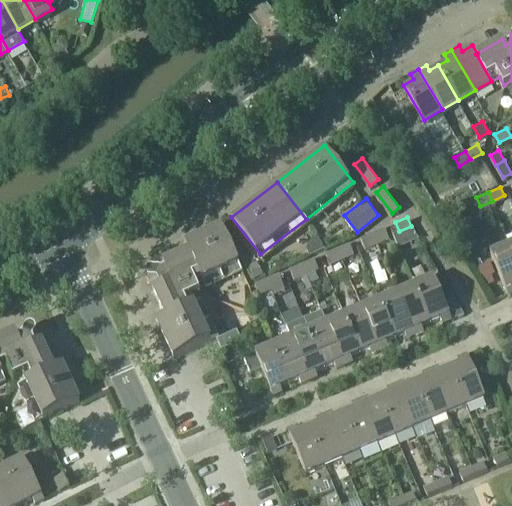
[(203,276),(202,277),(204,282),(223,274),(242,265),(222,223),(203,231),(185,240),(189,249),(190,248),(203,276)]
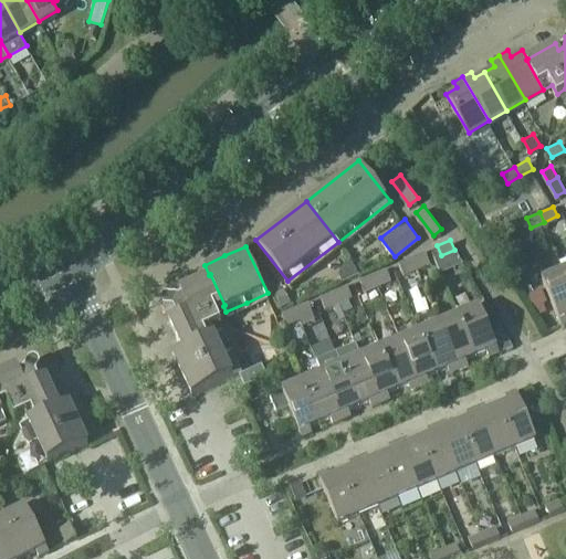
[(426,250),(412,256),(416,266),(430,260),(426,250)]
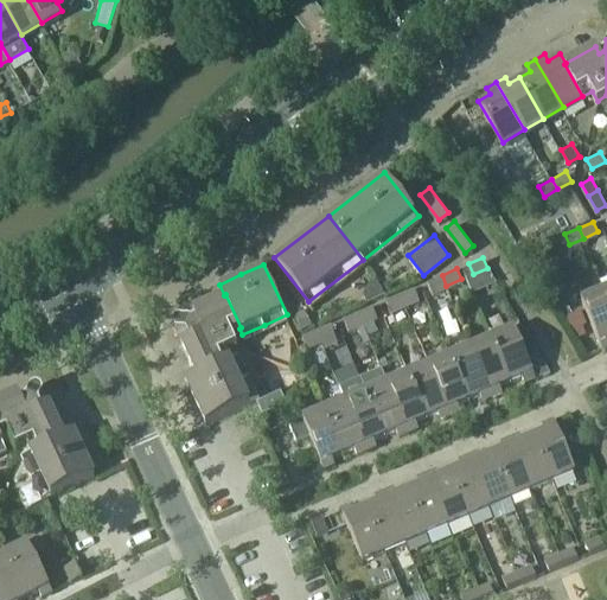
[(433,292),(446,286),(442,275),(428,281),(433,292)]
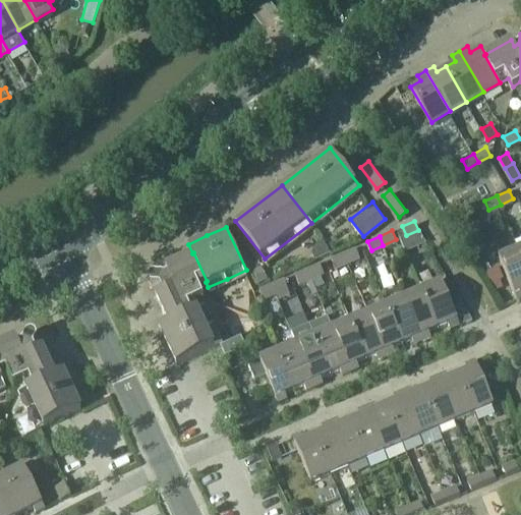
[(520,252),(518,245),(498,253),(517,297),(520,295),(520,252)]
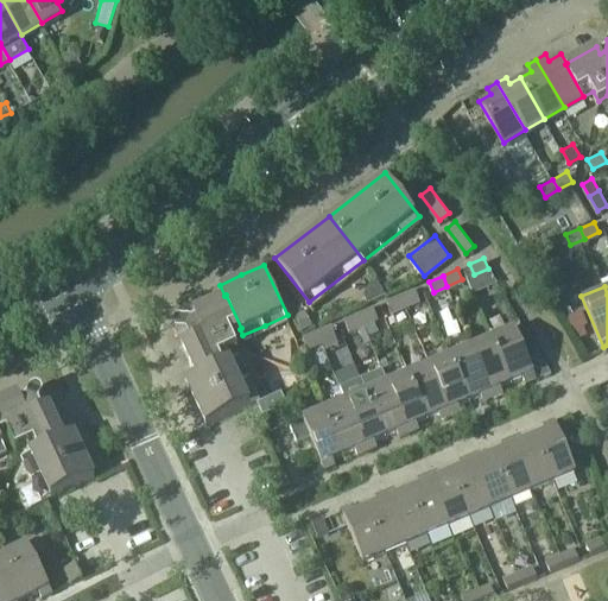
[(416,288),(401,293),(406,304),(420,297),(416,288)]
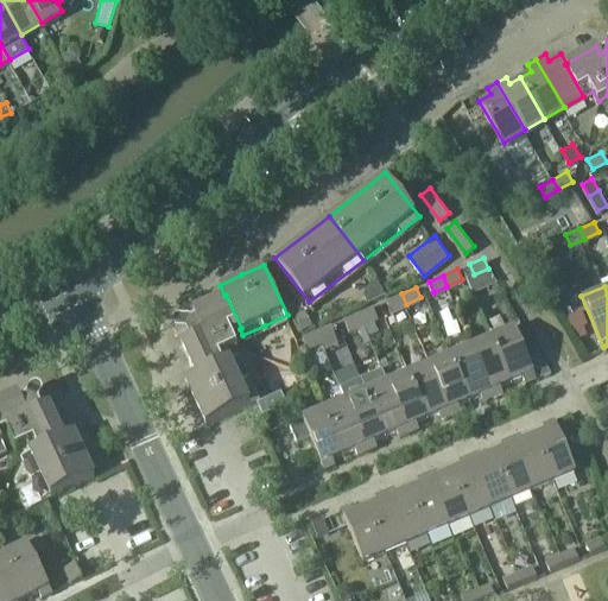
[(391,310),(406,304),(401,293),(387,299),(391,310)]
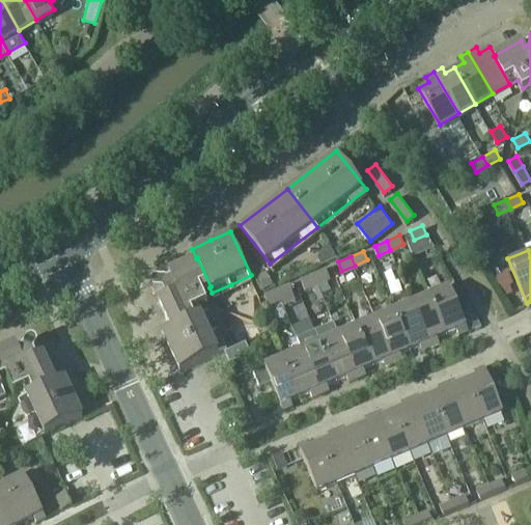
[(168,271),(172,278),(167,280),(158,276),(154,278),(151,282),(154,286),(163,291),(165,295),(159,298),(171,325),(171,326),(201,313),(200,311),(197,305),(207,301),(202,291),(210,287),(211,286),(197,257),(196,258),(168,271)]
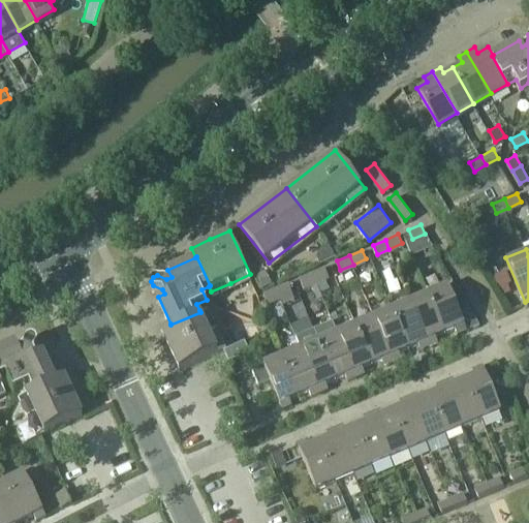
[(324,266),(312,271),(315,280),(329,274),(324,266)]
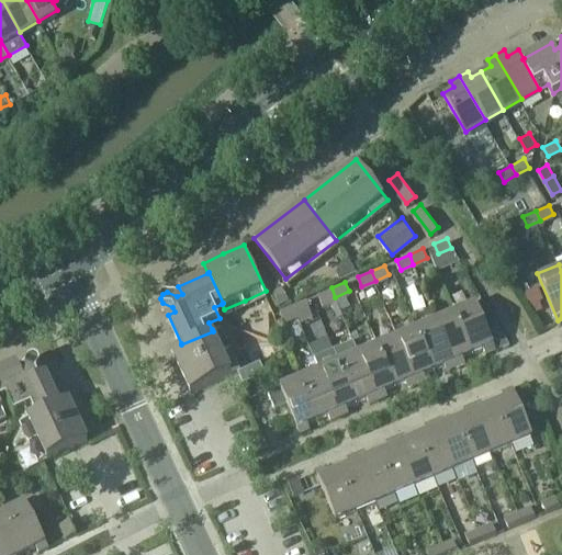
[(281,284),(272,287),(279,302),(288,297),(281,284)]
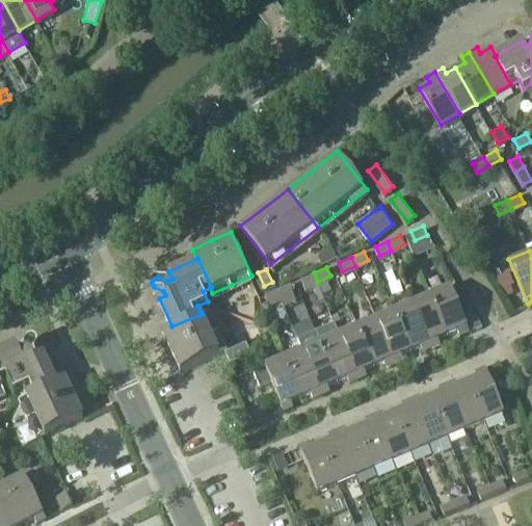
[(502,286),(511,282),(506,269),(496,273),(502,286)]
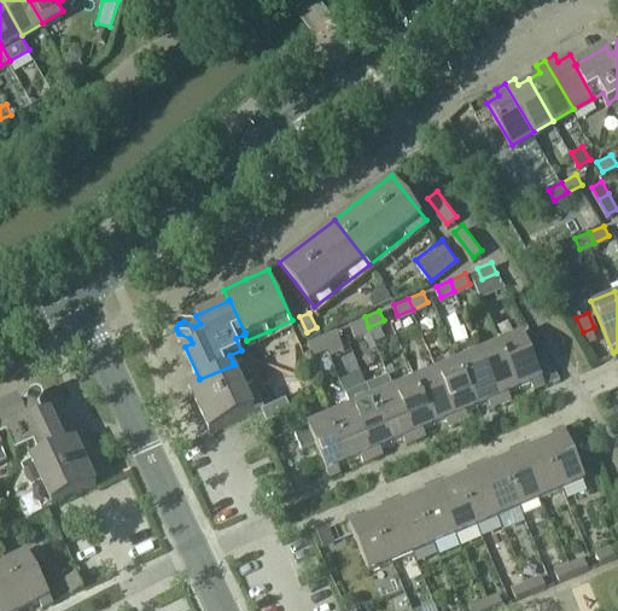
[(355,333),(368,327),(365,316),(350,323),(355,333)]
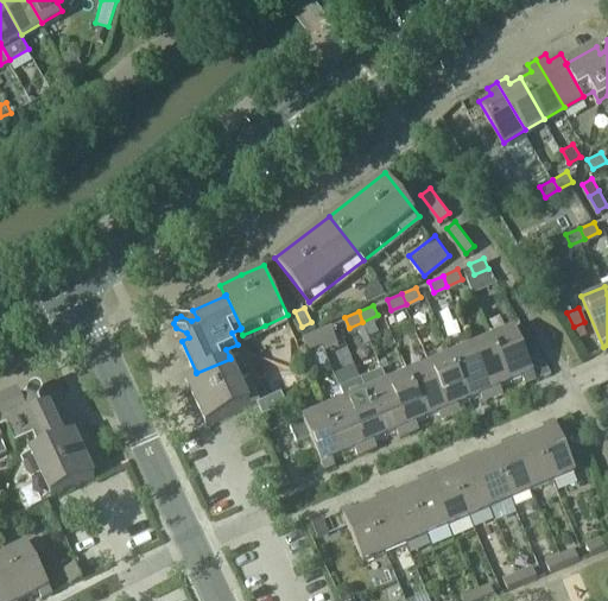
[(331,323),(316,329),(321,340),(336,334),(331,323)]
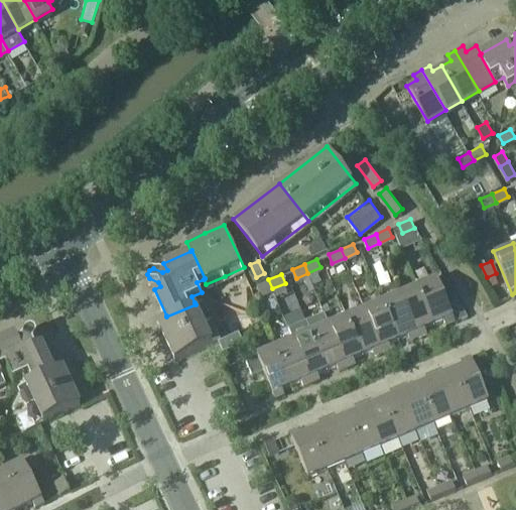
[(437,275),(417,283),(433,321),(443,316),(446,323),(467,313),(458,297),(448,301),(437,275)]
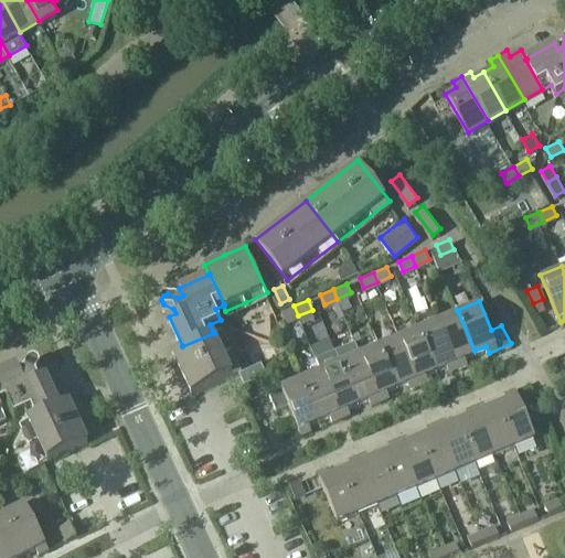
[(286,321),(298,315),(294,306),(281,311),(286,321)]
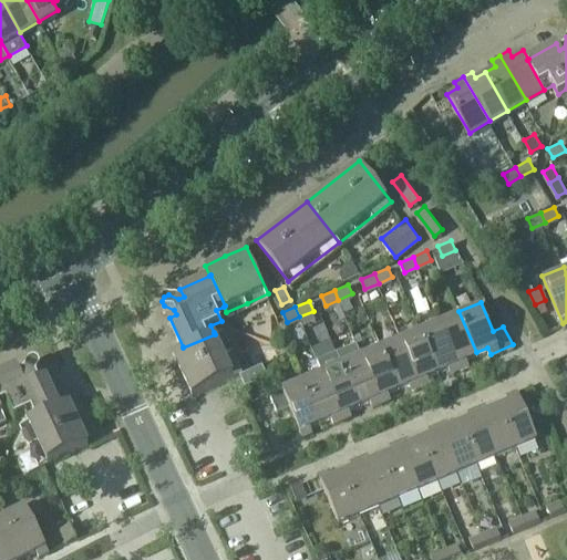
[(476,352),(459,311),(440,319),(460,366),(470,363),(466,356),(476,352)]
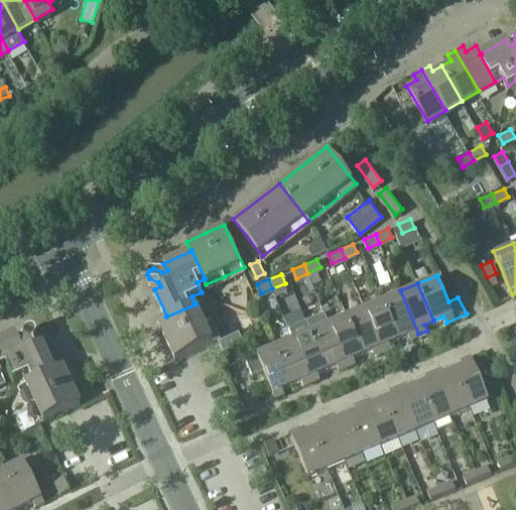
[(400,290),(382,298),(398,336),(408,332),(410,338),(418,334),(400,290)]
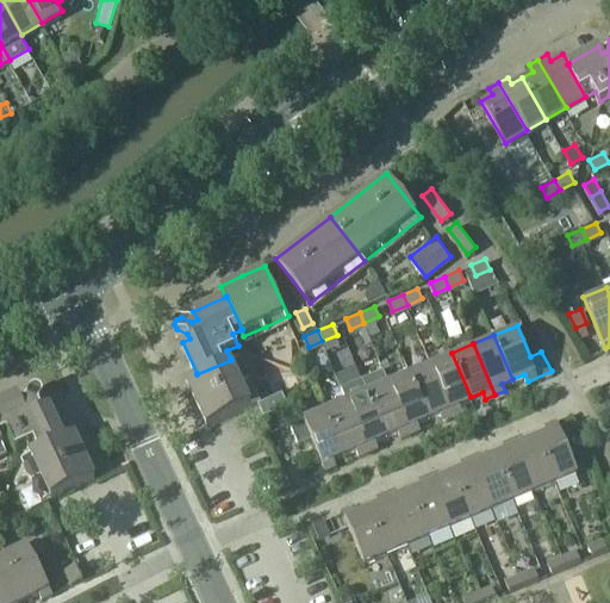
[(471,397),(452,353),(431,361),(453,412),(462,409),(460,402),(471,397)]
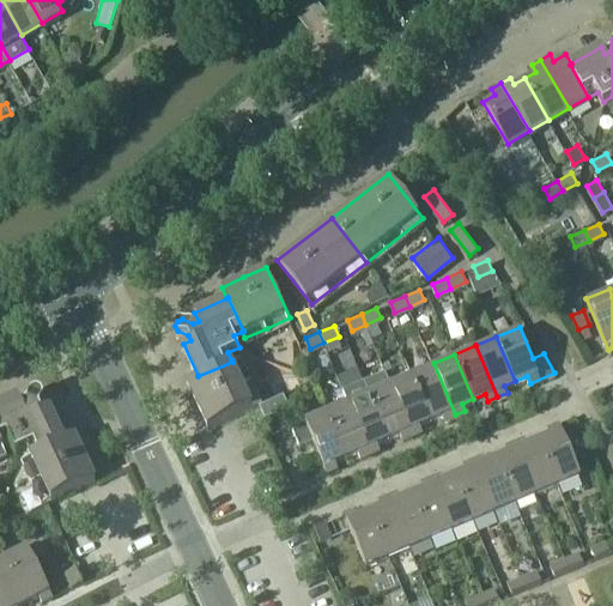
[(198,376),(198,375),(187,380),(198,403),(208,425),(259,401),(249,379),(238,357),(231,359),(232,362),(198,376)]
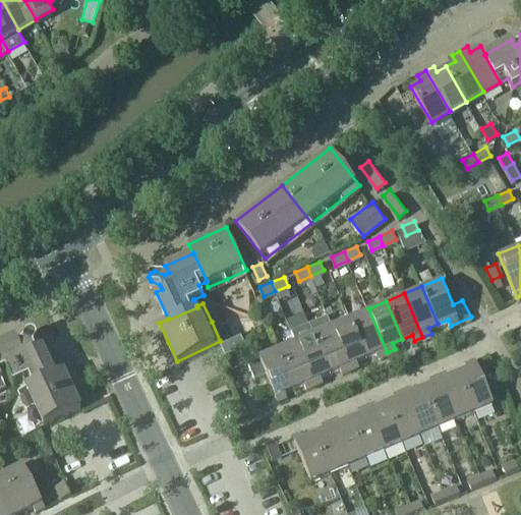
[(387,352),(368,308),(351,316),(367,354),(375,350),(379,356),(387,352)]
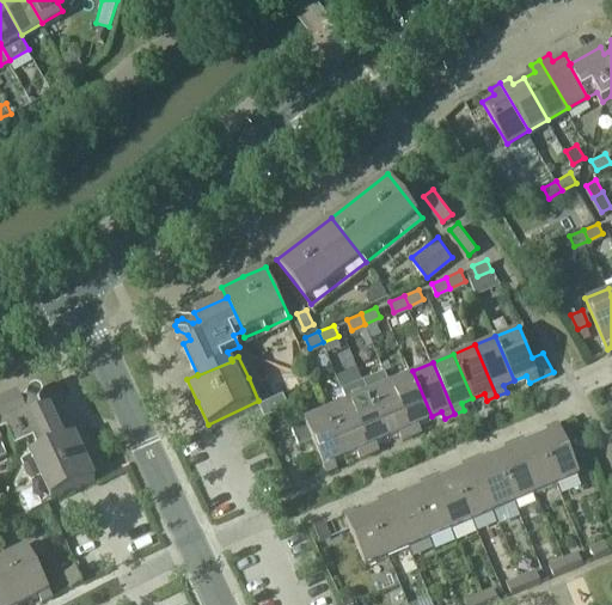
[(369,389),(389,434),(399,429),(402,437),(411,432),(390,380),(385,368),(363,377),(369,389)]
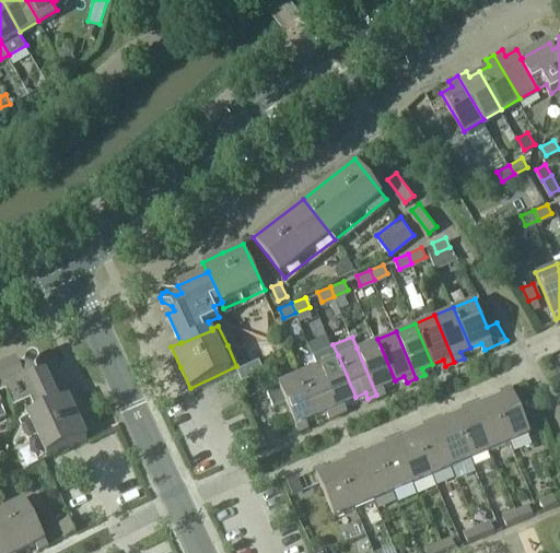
[(395,380),(377,339),(357,348),(376,395),(386,391),(383,385),(395,380)]
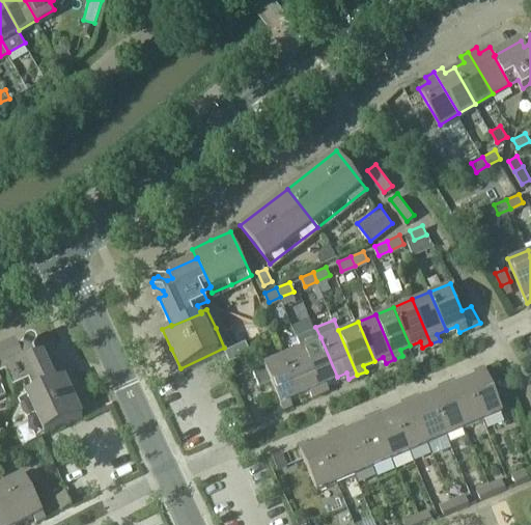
[(320,337),(315,327),(297,335),(301,346),(320,390),(329,387),(327,381),(337,377),(320,337)]
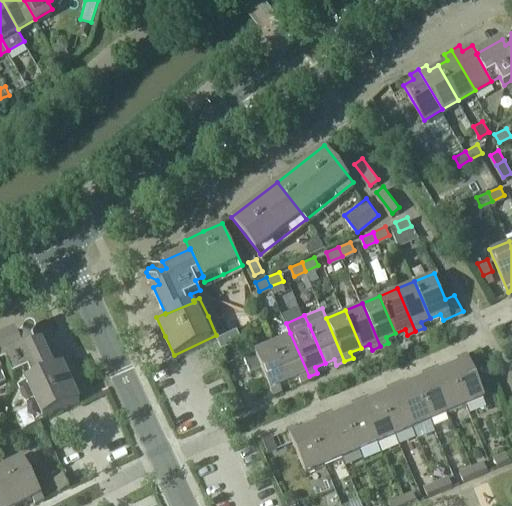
[(0,367),(1,371),(2,370),(9,367),(13,376),(23,372),(26,378),(26,379),(55,366),(54,365),(42,339),(35,342),(33,338),(37,328),(35,324),(30,323),(26,324),(23,334),(18,336),(15,330),(0,336),(0,367)]
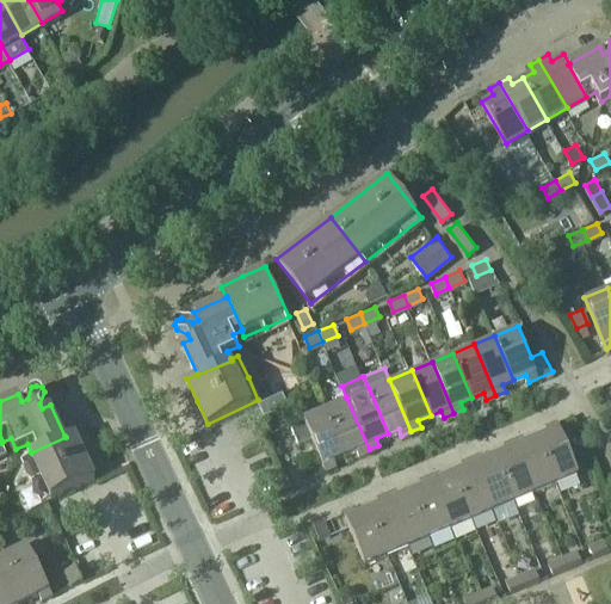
[(289,401),(283,388),(259,400),(265,413),(289,401)]
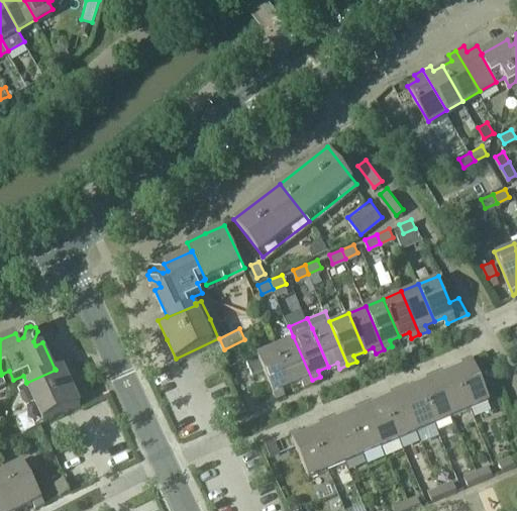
[(293,336),(276,343),(292,382),(302,378),(304,384),(312,380),(293,336)]
